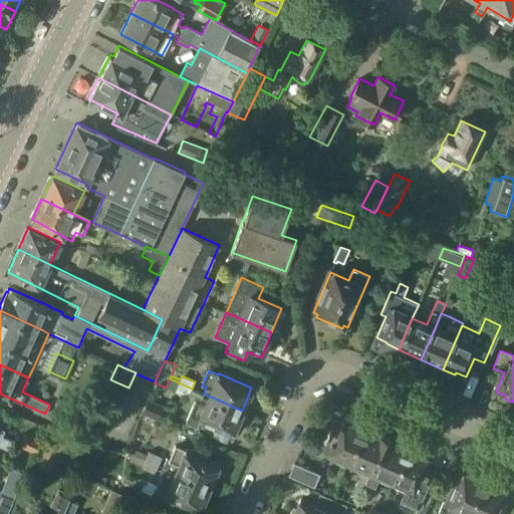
[(192,389),(179,382),(170,378),(166,388),(188,397),(192,389)]
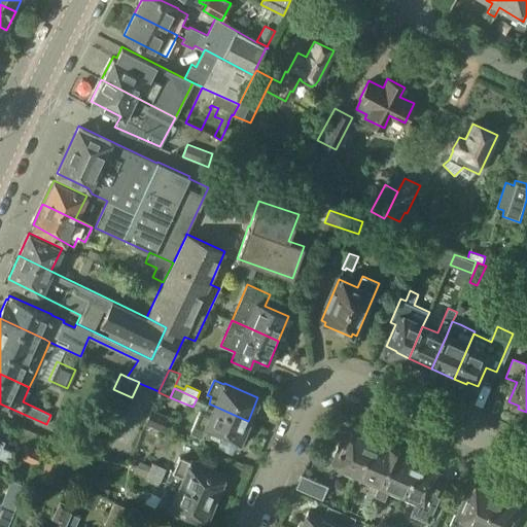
[(238,445),(248,421),(209,403),(205,412),(200,410),(190,432),(202,437),(205,431),(238,445)]
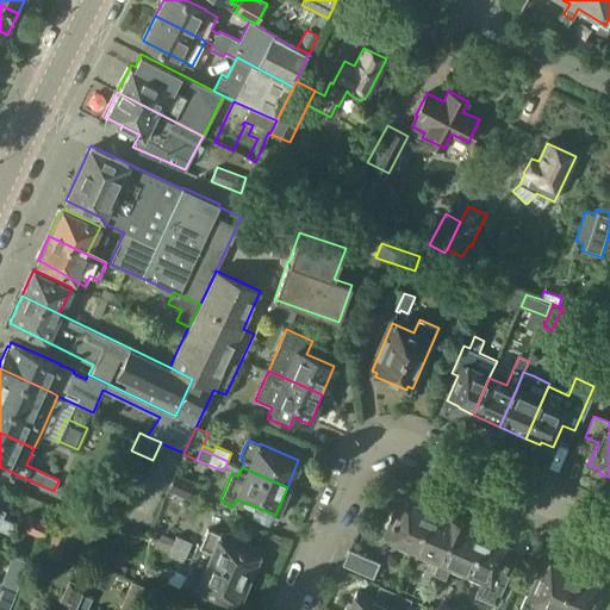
[(195,481),(175,473),(168,490),(188,498),(195,481)]
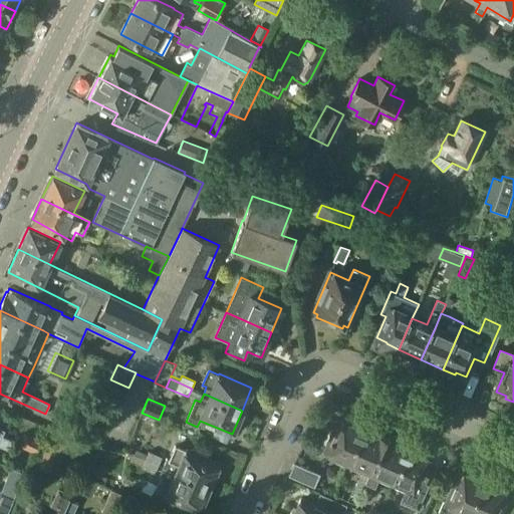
[(339,420),(325,451),(348,462),(363,428),(350,422),(349,425),(339,420)]
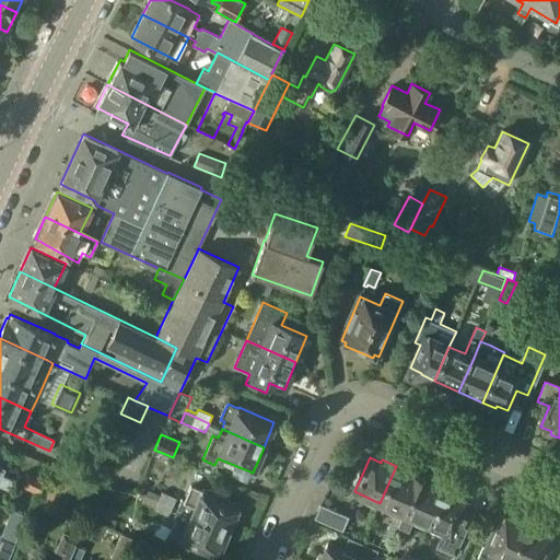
[(396,466),(380,503),(404,513),(420,476),(410,471),(410,473),(396,466)]
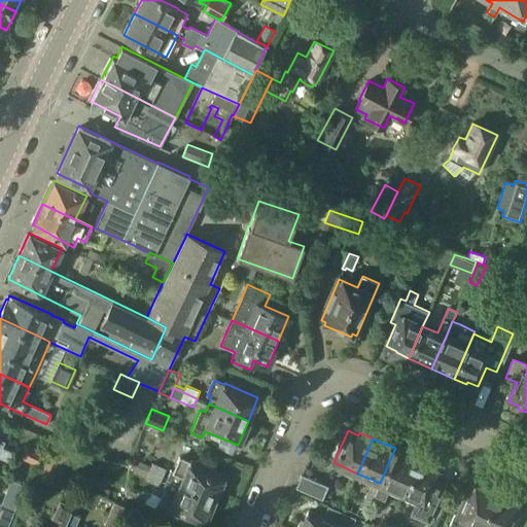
[(36,464),(41,452),(26,444),(20,456),(36,464)]
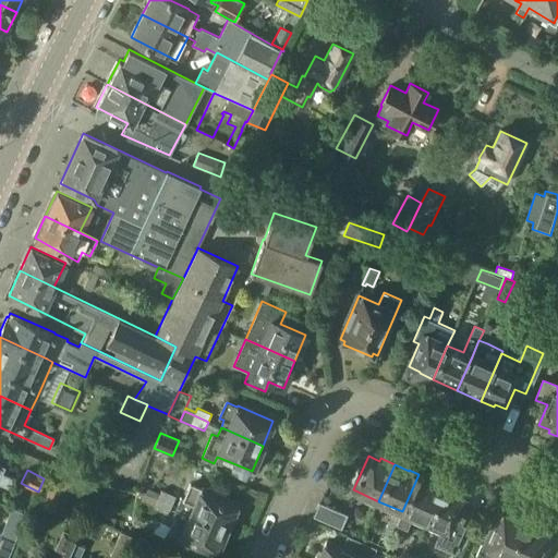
[(0,477),(0,484),(10,489),(15,480),(2,474),(0,477)]
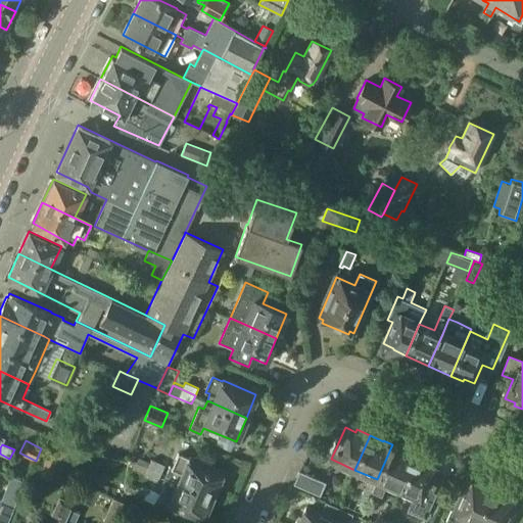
[(372,490),(367,503),(375,506),(379,494),(381,495),(383,490),(386,484),(399,490),(415,455),(401,449),(401,448),(392,444),(377,479),(372,490)]
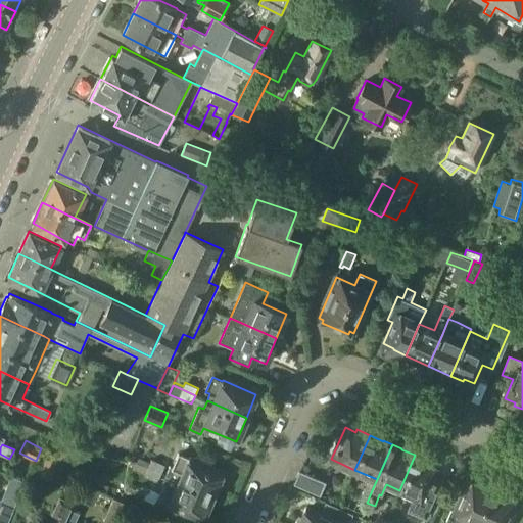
[(179,480),(212,494),(217,486),(219,487),(224,476),(222,475),(223,472),(203,464),(204,462),(194,458),(193,460),(189,458),(188,459),(179,455),(173,468),(170,467),(167,475),(179,480)]
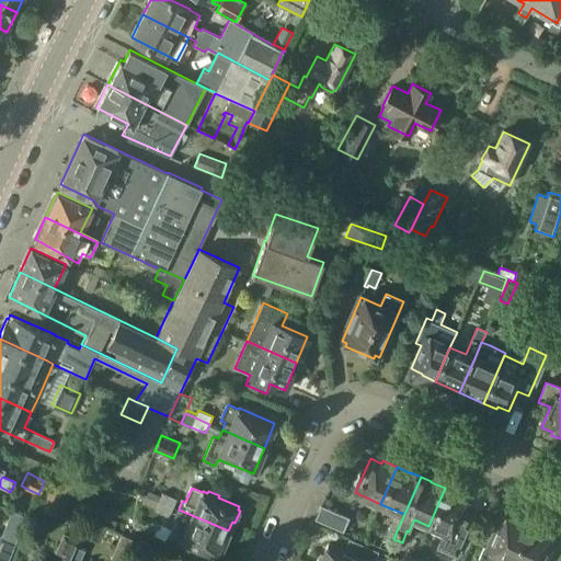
[(445,488),(428,526),(445,533),(437,548),(455,557),(473,514),(466,511),(469,502),(458,496),(459,494),(445,488)]
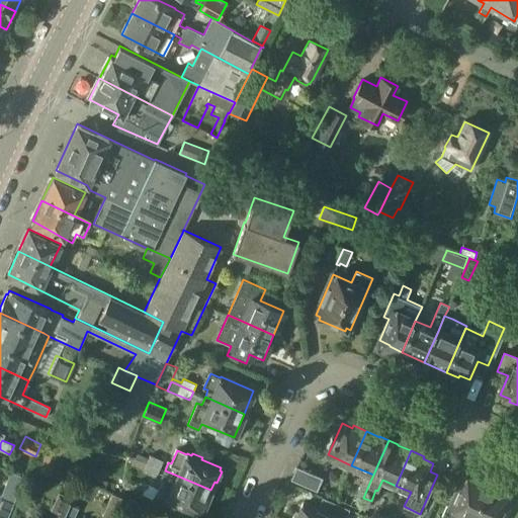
[(146,462),(160,468),(163,461),(149,455),(146,462)]
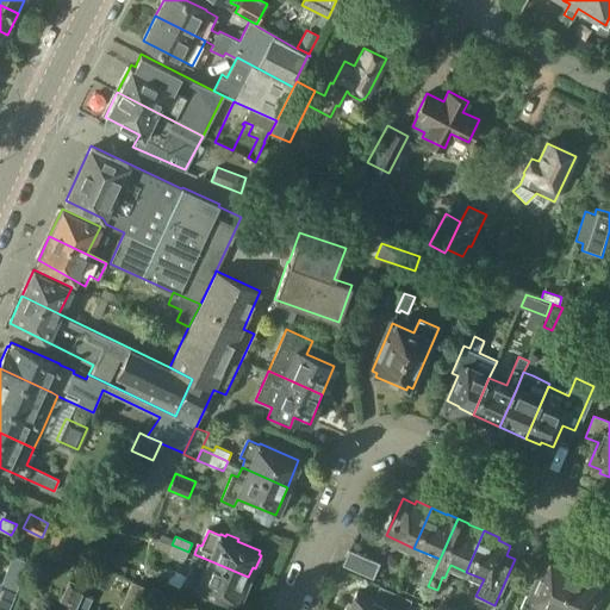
[(188,552),(172,545),(168,554),(184,561),(188,552)]
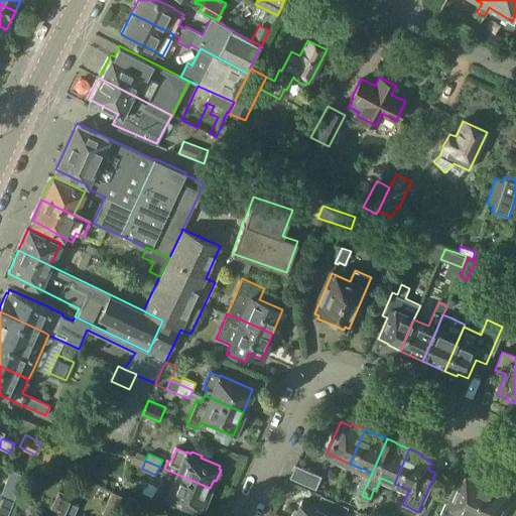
[(321,476),(295,464),(289,477),(315,488),(321,476)]
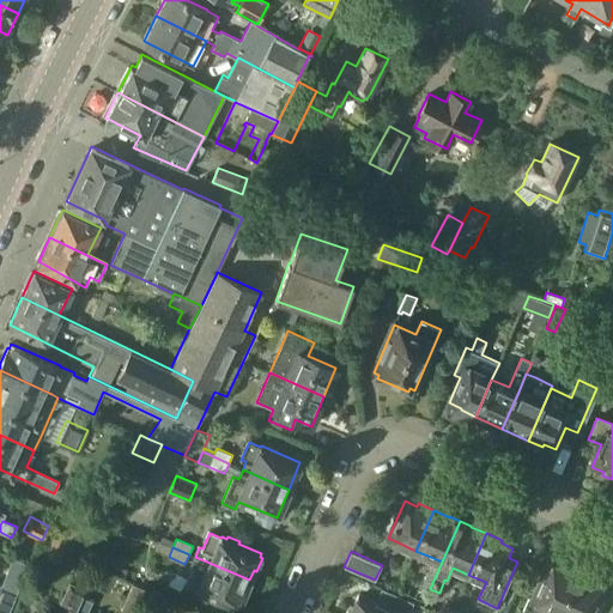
[(244,593),(249,580),(210,563),(195,557),(190,568),(193,569),(187,584),(198,589),(198,592),(202,594),(201,596),(213,601),(214,599),(237,608),(238,606),(241,607),(247,594),(244,593)]
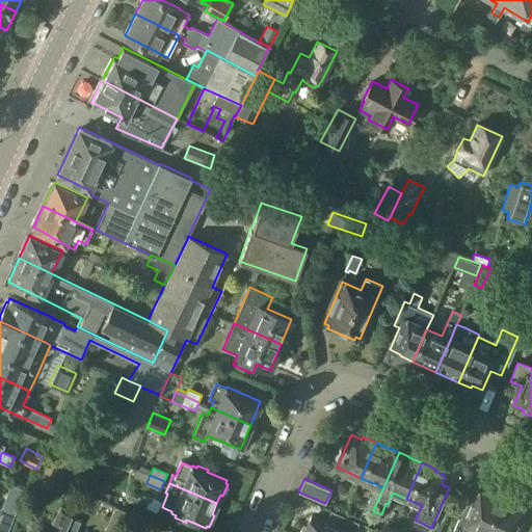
[(11,484),(2,508),(14,514),(24,489),(11,484)]
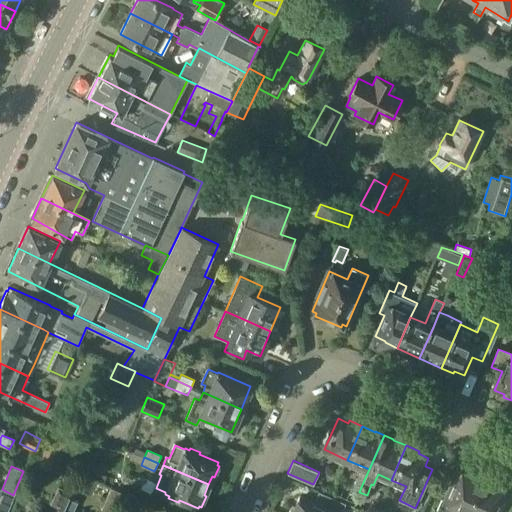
[(458,470),(445,501),(441,499),(434,511),(467,511),(482,478),(469,473),(468,475),(458,470)]
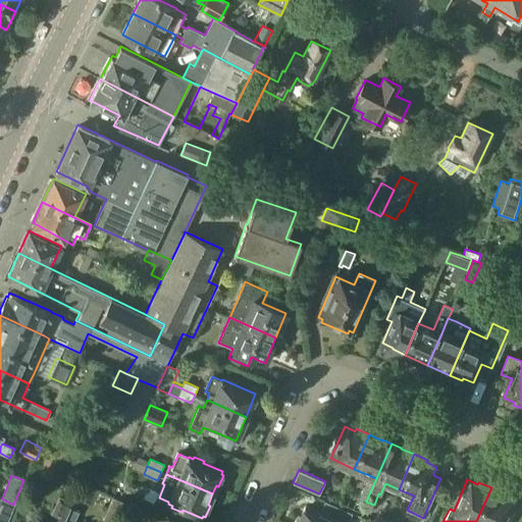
[(363,486),(358,498),(366,502),(371,489),(363,486)]
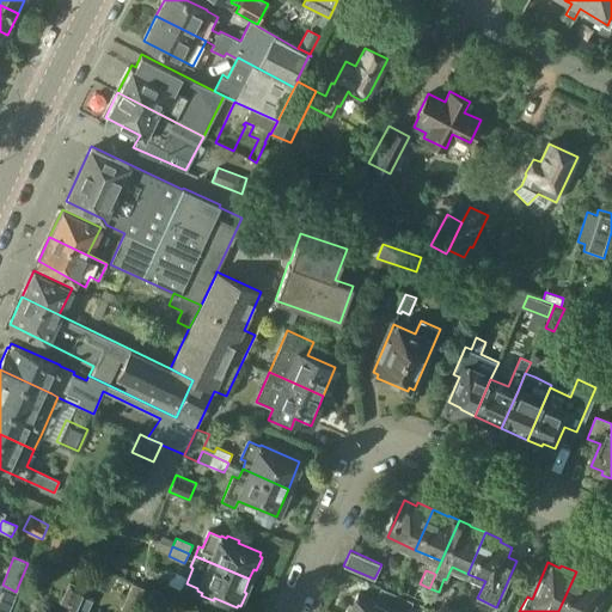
[(576,571),(558,611),(595,611),(597,611),(592,610),(603,587),(589,581),(591,579),(576,571)]
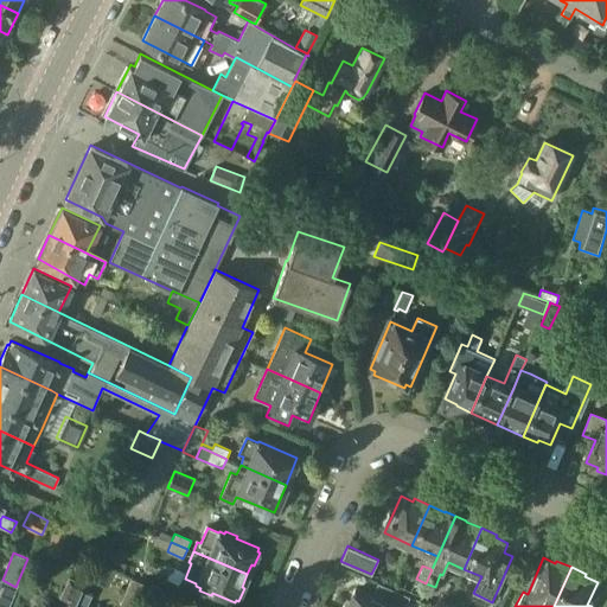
[(129,606),(134,606),(147,581),(126,572),(123,574),(131,577),(120,602),(129,606)]
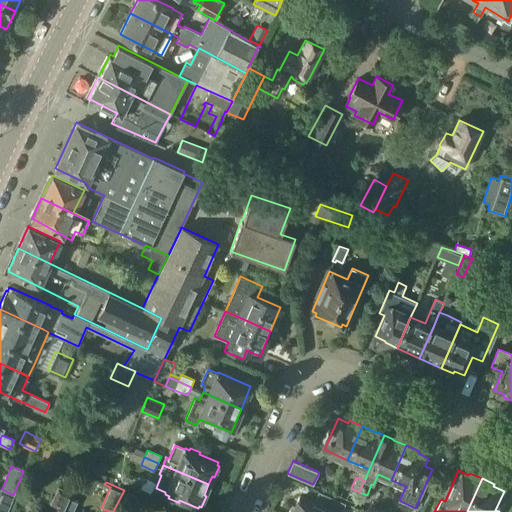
[(0,493),(0,511),(6,511),(10,504),(11,500),(13,495),(2,489),(0,493)]
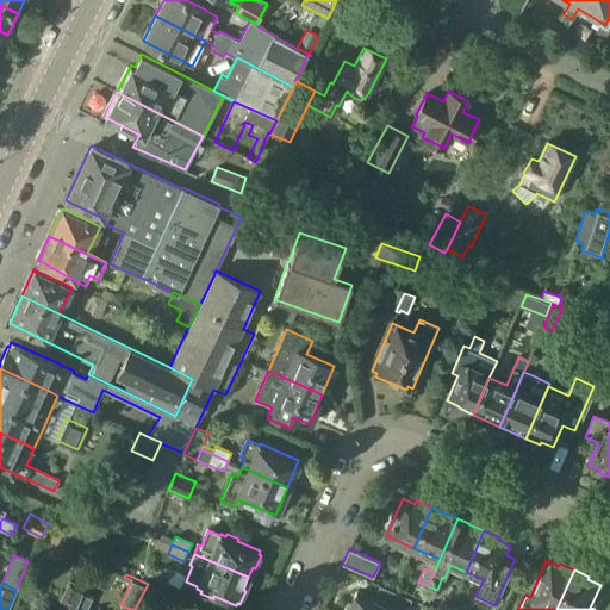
[(74,609),(82,593),(85,587),(74,583),(61,609),(74,609)]
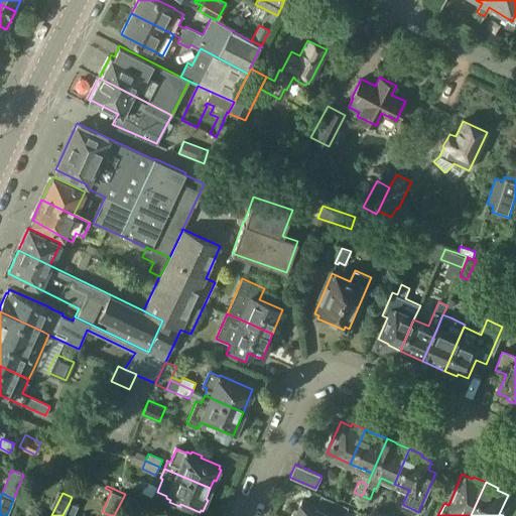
[(323,497),(319,503),(337,510),(340,503),(320,495),(320,496),(323,497)]
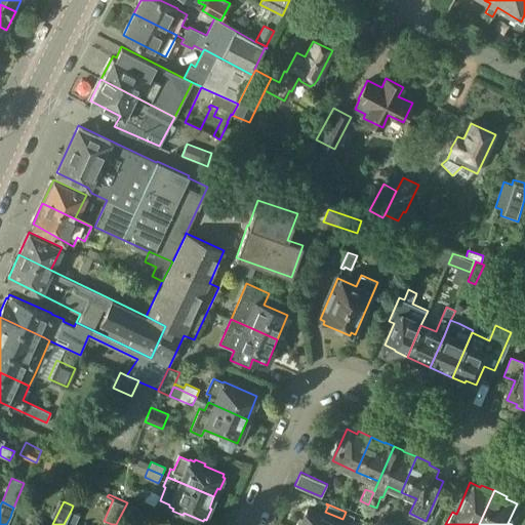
[(346,524),(308,509),(300,524),(346,524)]
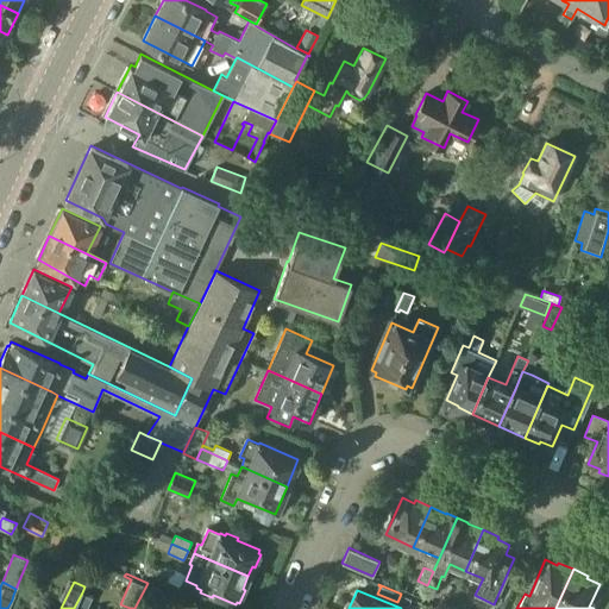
[(87,608),(92,597),(82,592),(74,608),(87,608)]
